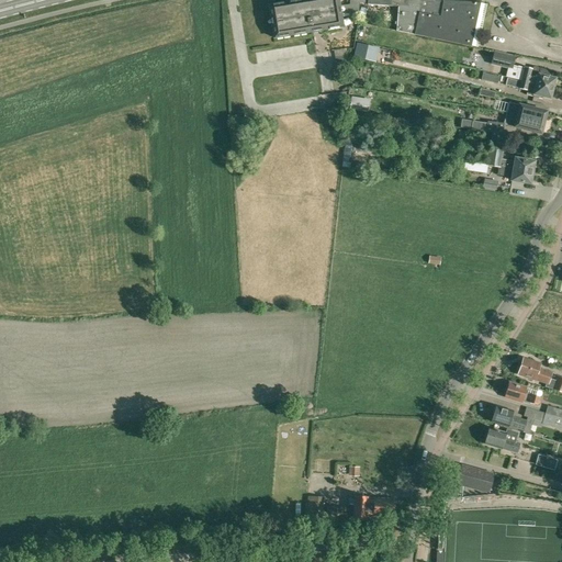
[(359,2),(359,0),(349,0),(350,6),(339,7),(338,0),(302,0),(269,6),(274,38),(343,27),(340,14),(358,11),(359,2)]
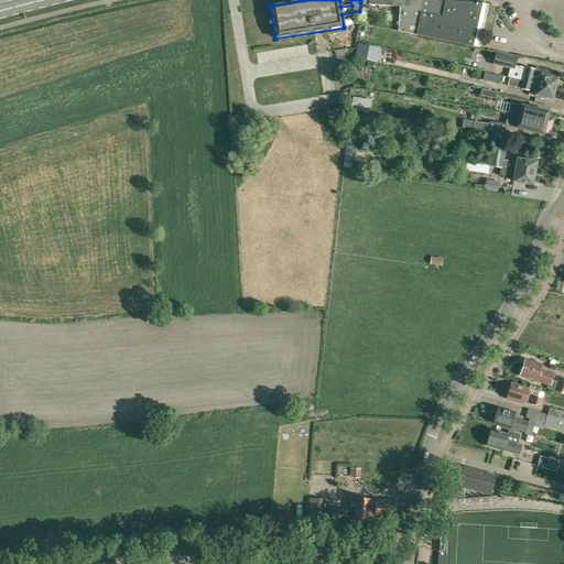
[(360,0),(360,2),(369,3),(369,4),(400,7),(399,22),(397,22),(397,24),(399,24),(398,31),(473,46),(473,45),(479,47),(484,28),(488,6),(483,3),(483,2),(445,0),(444,3),(438,3),(438,0),(360,0)]
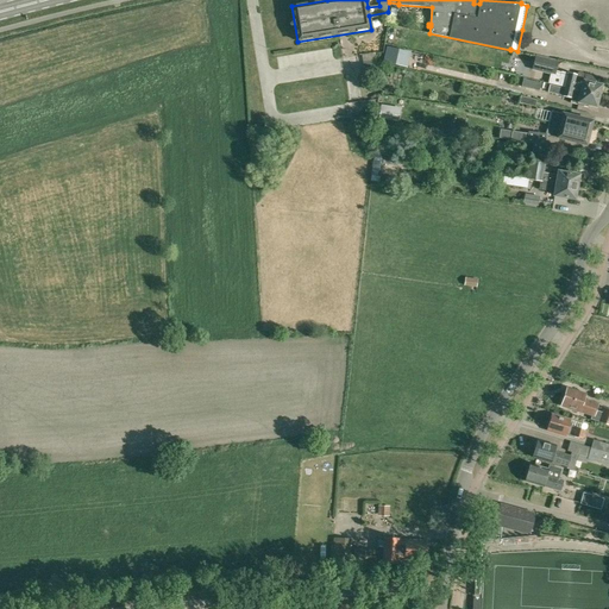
[(525,63),(533,66),(533,69),(551,74),(552,71),(556,71),(558,62),(535,57),(526,55),(525,63)]
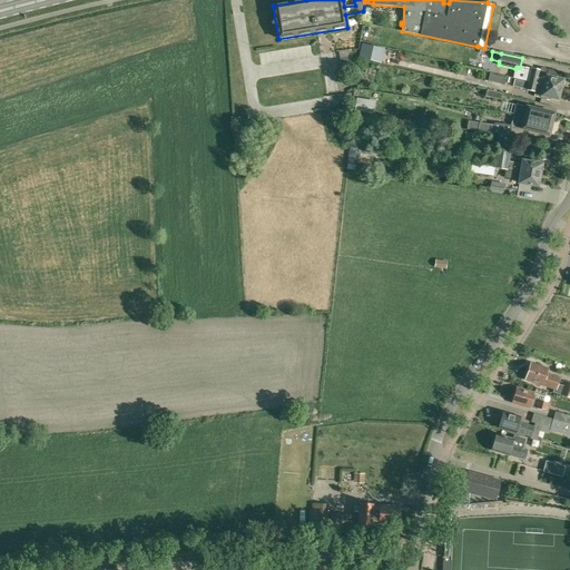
[(353,69),(352,57),(340,59),(341,65),(342,71),(353,69)]
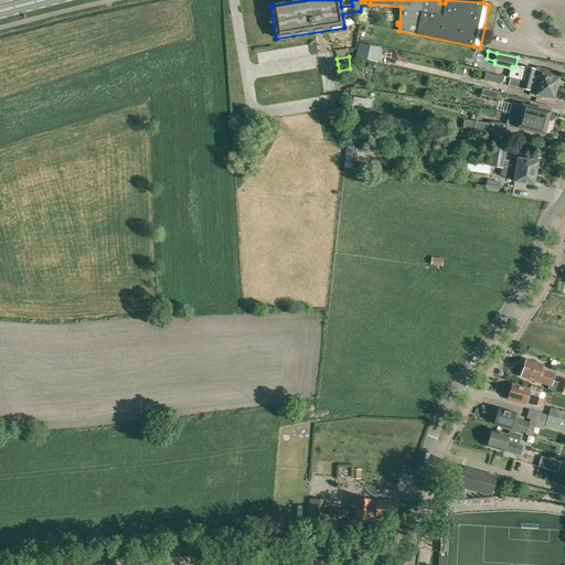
[(523,82),(555,89),(557,80),(551,77),(553,72),(543,68),(543,70),(535,67),(535,71),(521,67),(520,72),(511,70),(509,78),(523,82)]
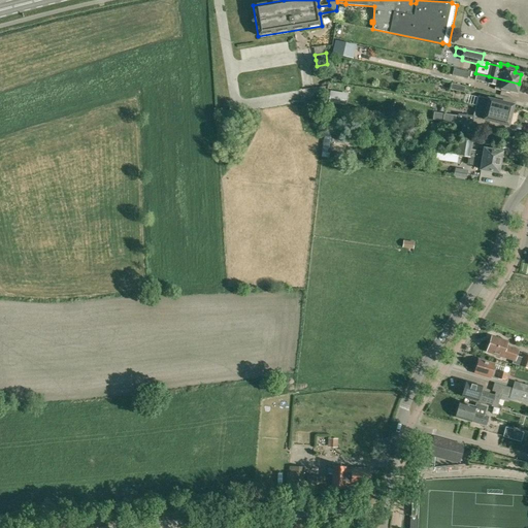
[(454,68),(452,75),(467,79),(469,72),(454,68)]
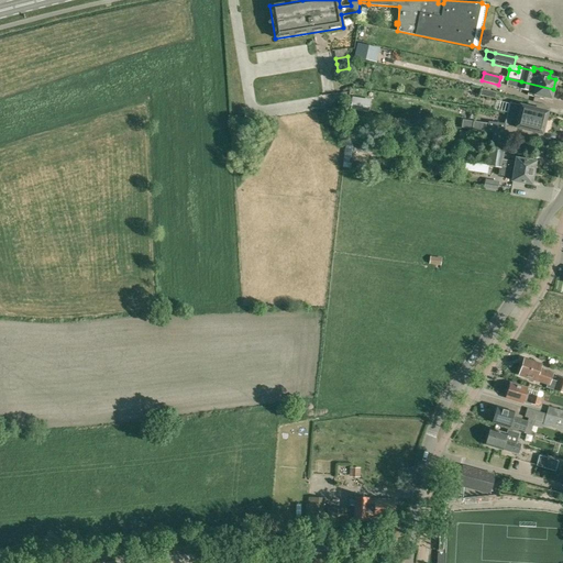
[(553,89),(521,81),(519,89),(532,92),(532,91),(536,91),(534,97),(543,99),(544,97),(551,99),(553,89)]
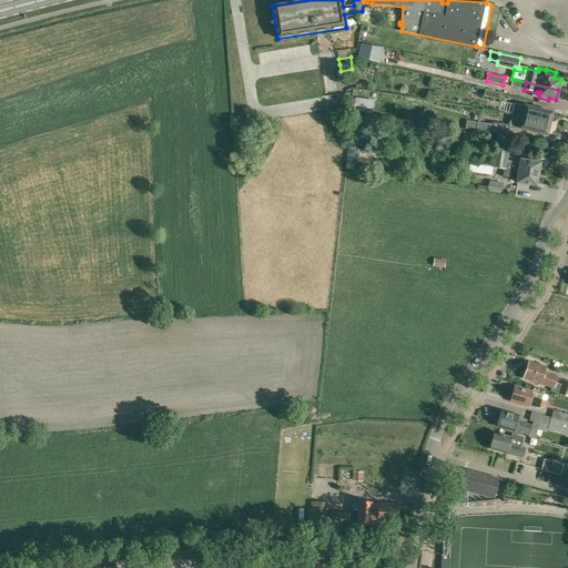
[(500,93),(486,90),(484,97),(499,100),(500,93)]
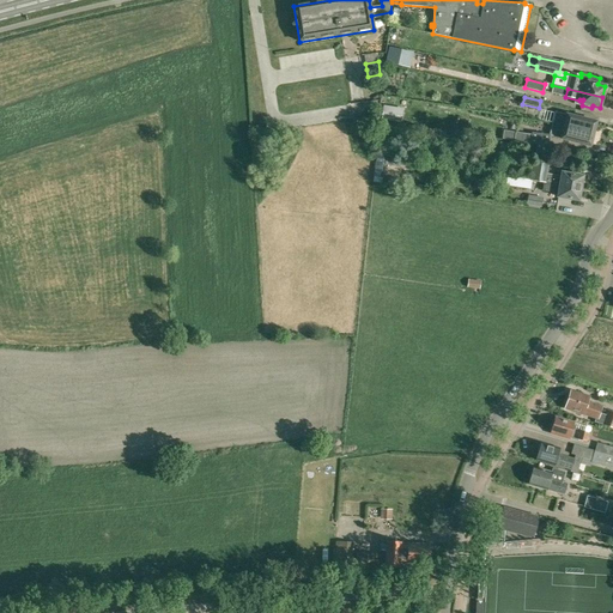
[(386,119),(405,121),(406,107),(387,105),(386,119)]
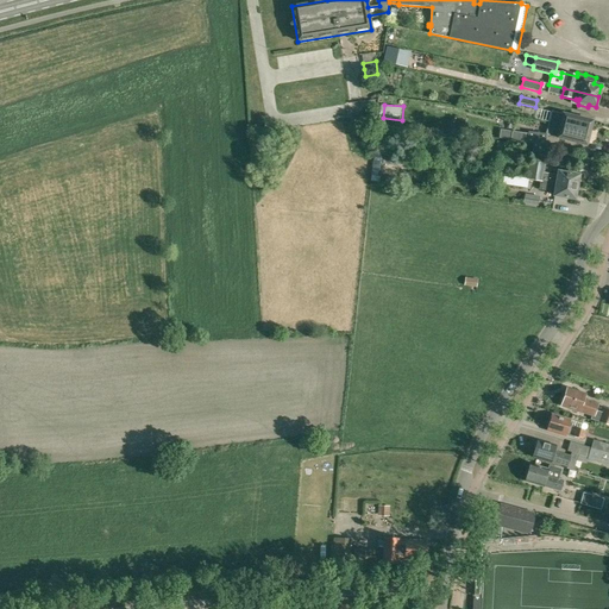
[(548,123),(589,133),(592,121),(551,111),(548,123)]
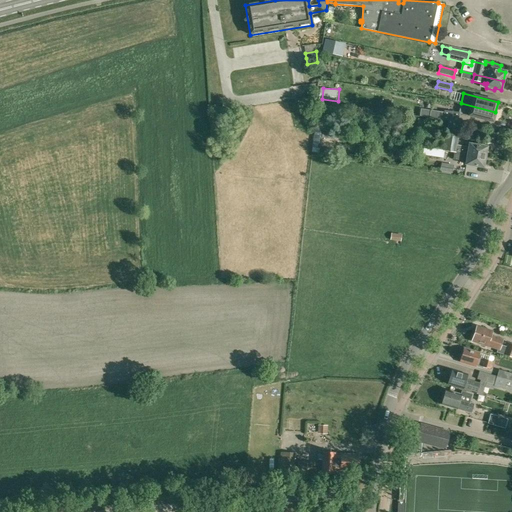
[(495,112),(461,103),(458,113),(493,122),(495,112)]
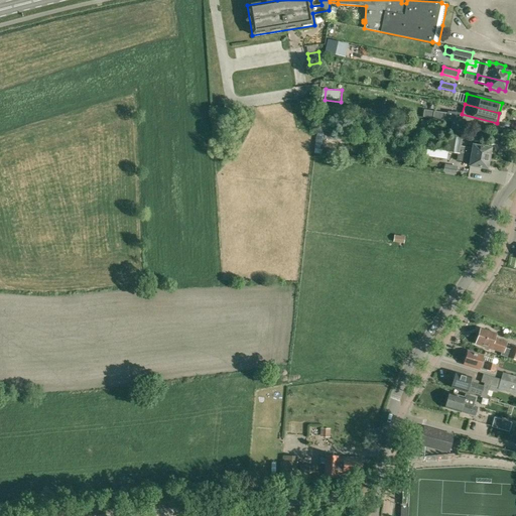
[(447,114),(433,111),(432,119),(446,121),(447,114)]
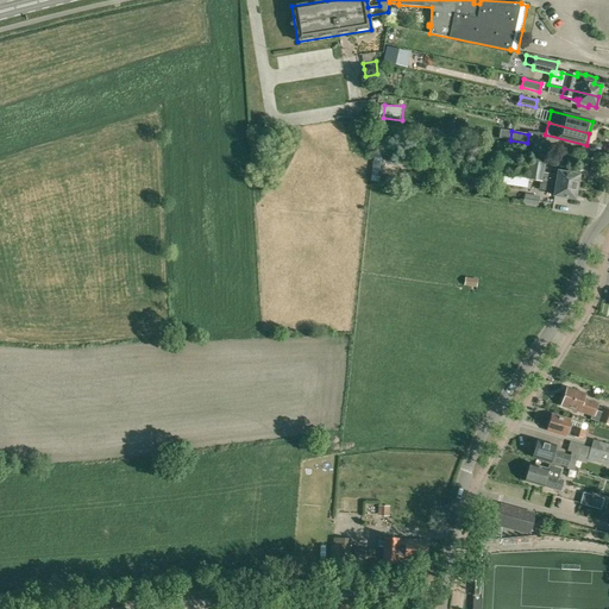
[(540,182),(556,184),(577,188),(579,175),(558,171),(558,175),(542,173),(546,154),(533,151),(531,162),(528,175),(520,173),(521,173),(513,170),(513,177),(528,179),(528,180),(540,181),(540,182)]
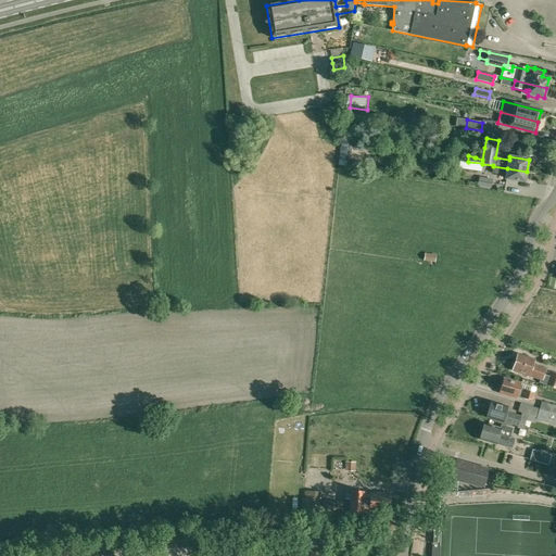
[(482,163),(468,162),(460,161),(458,168),(481,172),(482,164),(482,163)]
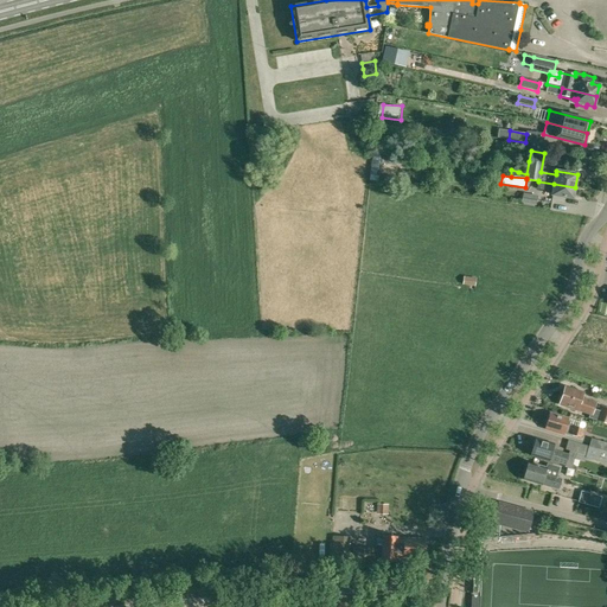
[(554,184),(538,181),(537,190),(553,192),(554,184)]
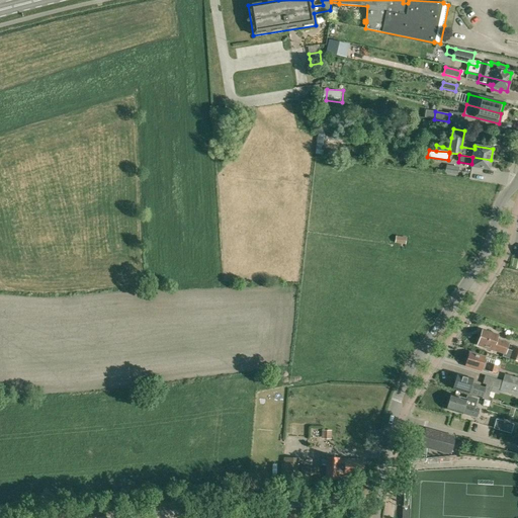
[(472,157),(471,164),(471,167),(489,170),(491,160),(472,157)]
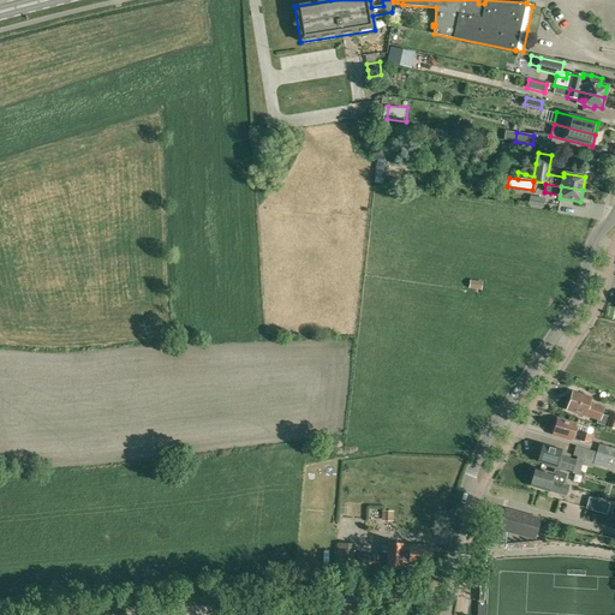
[(531,197),(529,206),(542,208),(543,199),(531,197)]
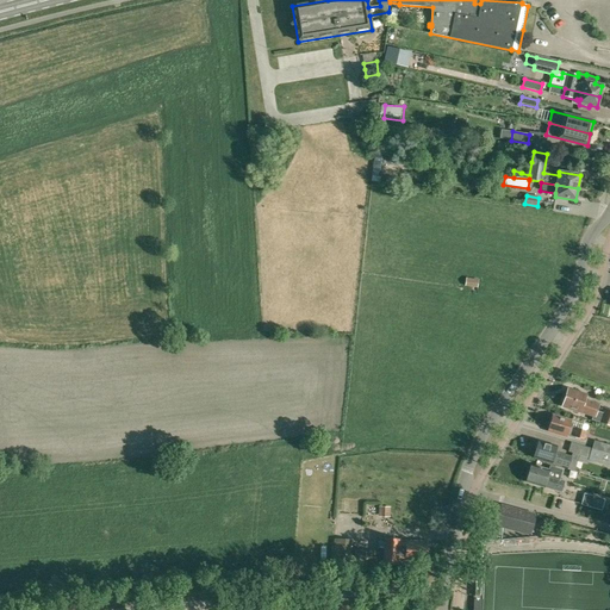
[(478,278),(466,277),(465,286),(477,287),(478,278)]
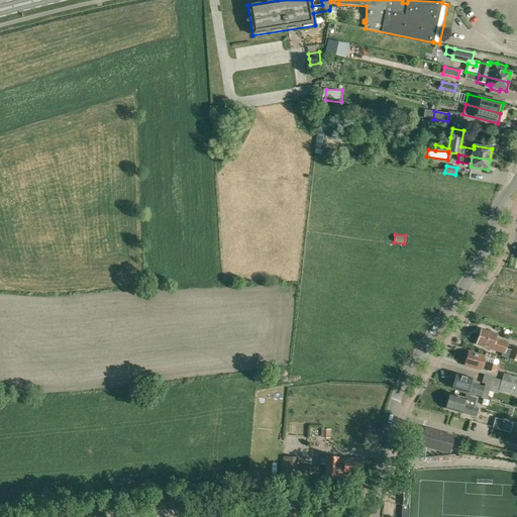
[(511,351),(506,349),(508,343),(496,339),(497,335),(481,330),(477,344),(492,349),(510,355),(509,358),(516,360),(516,348),(513,347),(511,351)]
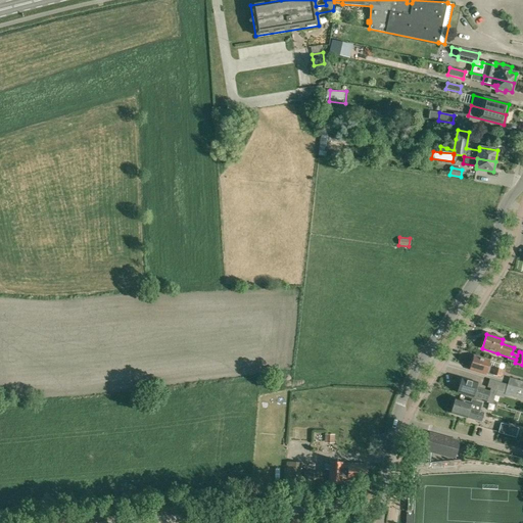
[(500,378),(503,370),(488,366),(490,361),(481,358),(480,359),(473,357),(469,369),(485,374),(486,374),(491,376),(492,375),(500,378)]
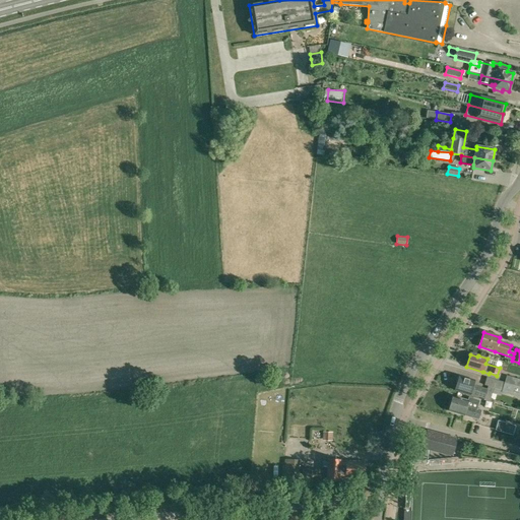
[(474,381),(459,376),(459,377),(456,378),(455,381),(457,383),(454,390),(470,395),(484,399),(488,390),(473,386),(474,381)]
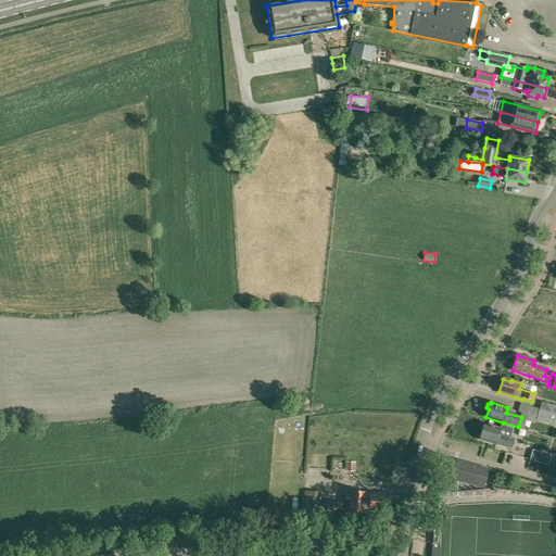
[(555,406),(543,403),(541,409),(555,414),(555,406)]
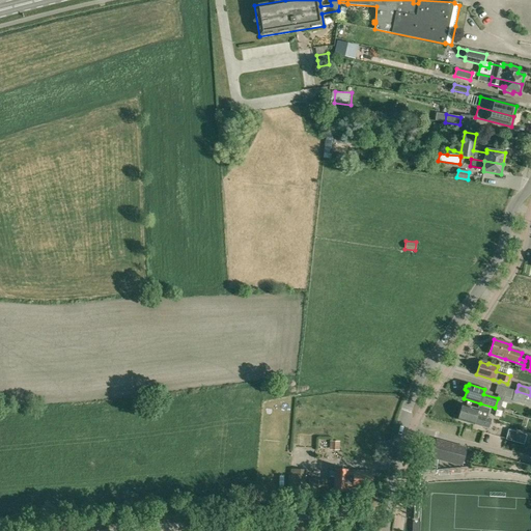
[(530,395),(516,391),(497,386),(495,394),(512,399),(512,401),(530,407),(530,395)]
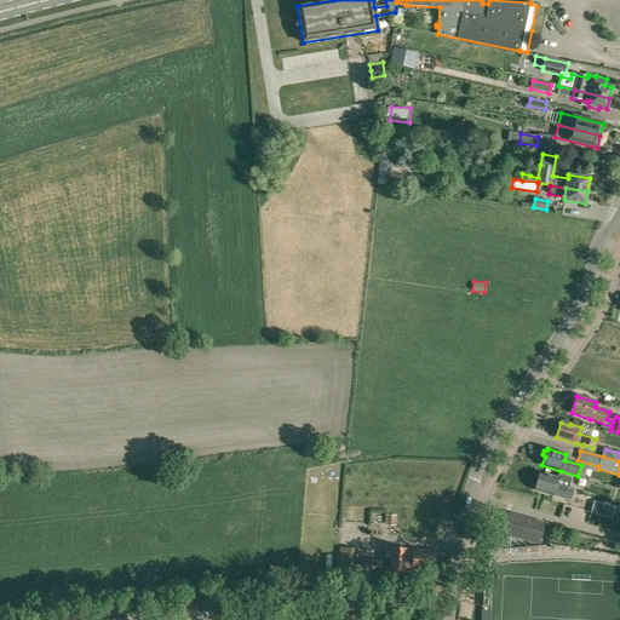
[(570,500),(573,489),(557,484),(558,478),(540,474),(534,491),(554,495),(570,500)]
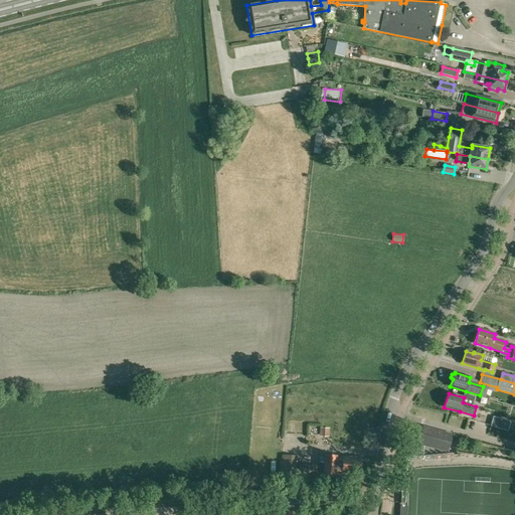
[(493,417),(491,425),(507,431),(510,422),(493,417)]
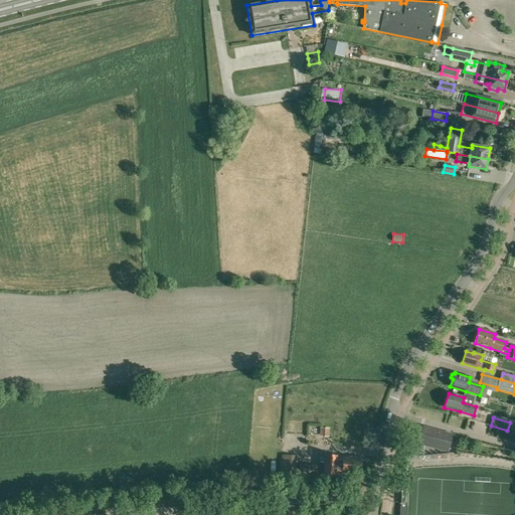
[(423,426),(420,435),(419,439),(418,443),(427,446),(447,451),(452,436),(452,435),(423,426)]
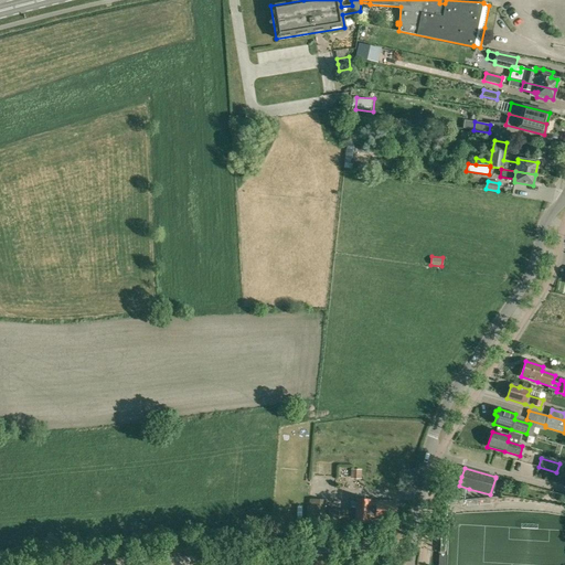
[(324,500),(310,500),(308,530),(322,531),(324,500)]
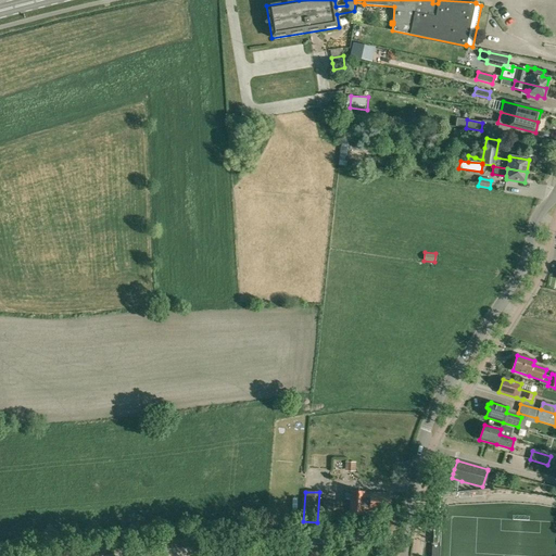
[(369,513),(369,512),(388,513),(389,495),(380,495),(380,494),(370,494),(370,495),(364,495),(364,493),(351,492),(350,514),(363,515),(363,513),(369,513)]
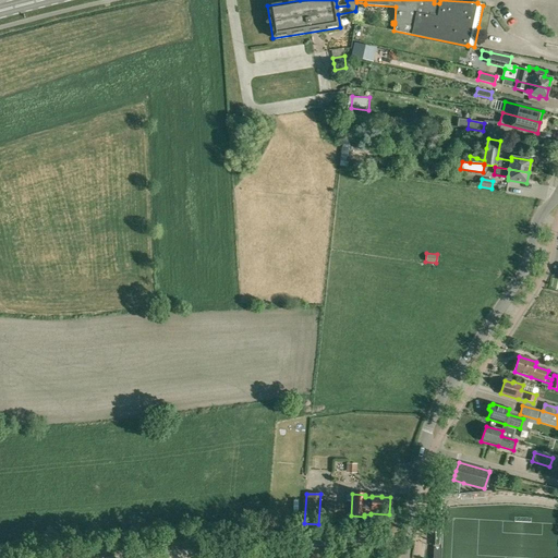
[(344,505),(325,504),(325,521),(343,522),(344,505)]
